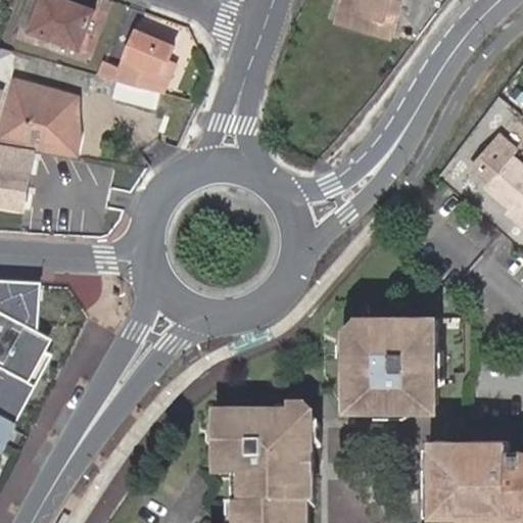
[(26,0),(15,26),(30,31),(42,0),(26,0)]
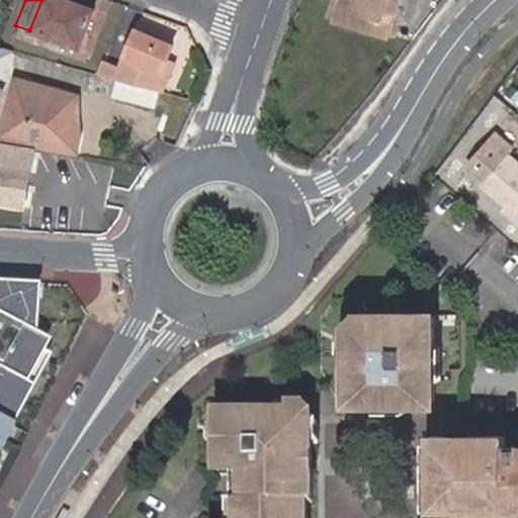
[(57,0),(41,0),(29,30),(72,49),(87,11),(57,0)]
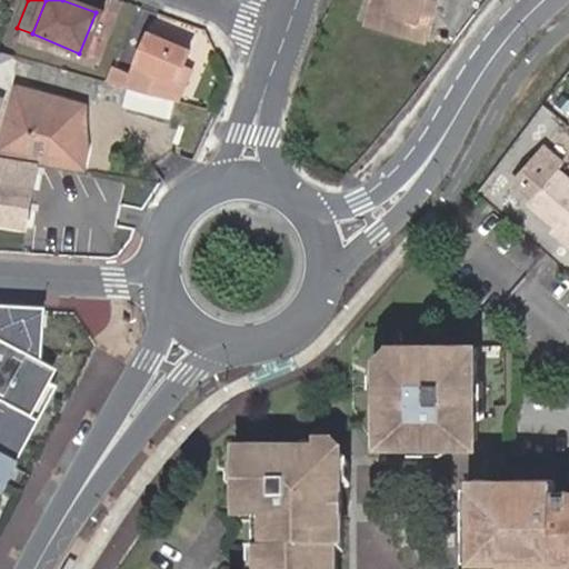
[(62,0),(96,12),(98,6),(83,0),(62,0)]
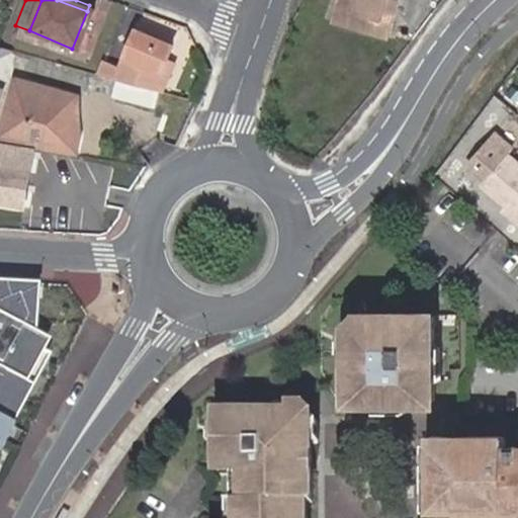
[(390,36),(397,13),(386,10),(390,0),(340,0),(335,18),(390,36)]
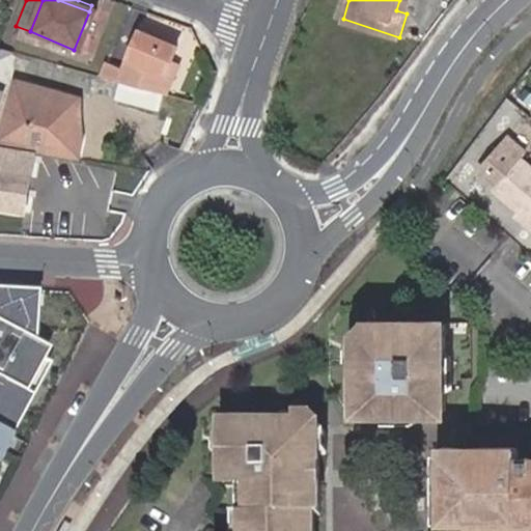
[(399,0),(396,10),(407,14),(411,0),(399,0)]
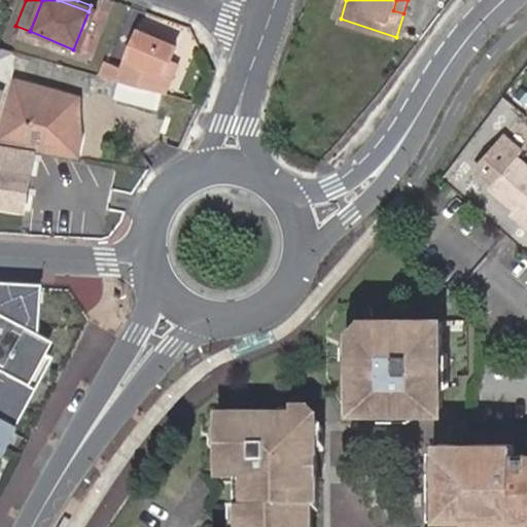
[(157,92),(163,93),(171,71),(164,69),(169,57),(173,44),(134,29),(117,71),(102,64),(95,75),(114,79),(157,92)]
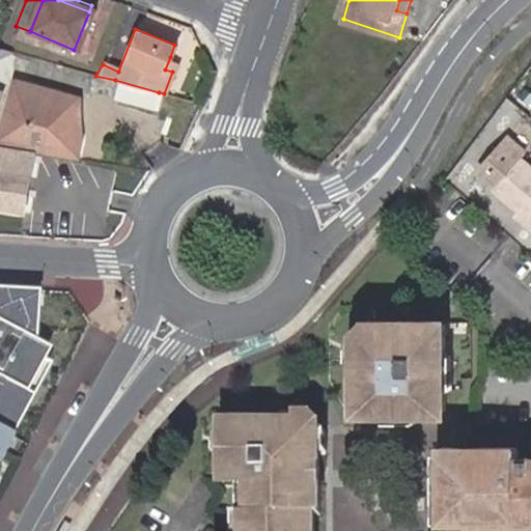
[(165,70),(172,72),(177,60),(170,57),(165,70)]
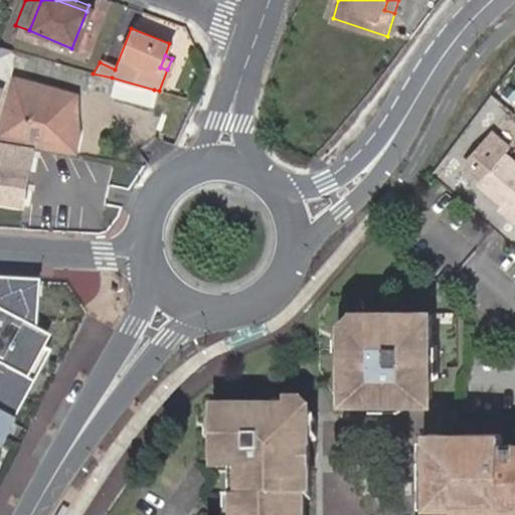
[(151,102),(154,90),(112,77),(108,92),(151,102)]
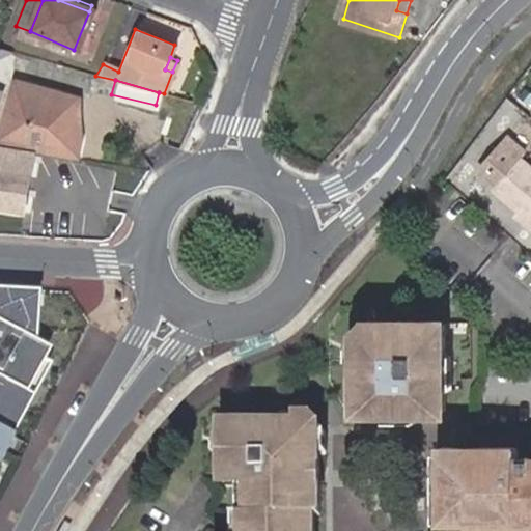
[(32,152),(85,160),(89,139),(84,138),(78,131),(67,130),(73,98),(27,90),(28,88),(19,87),(18,95),(22,96),(21,115),(15,114),(8,149),(32,152)]
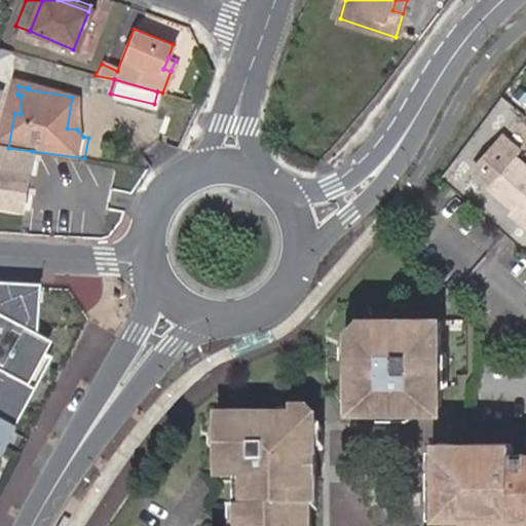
[(83,137),(88,138),(90,130),(80,117),(83,98),(72,97),(67,128),(77,129),(83,137)]
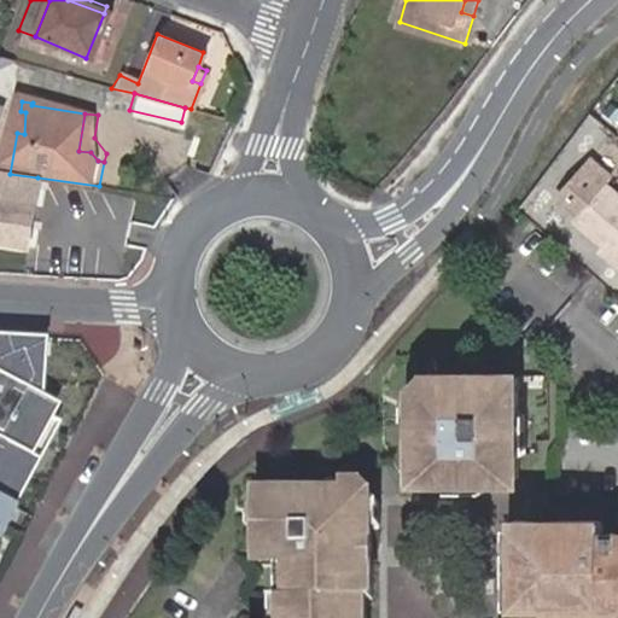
[(0,240),(29,246),(38,178),(10,174),(0,172),(0,240)]
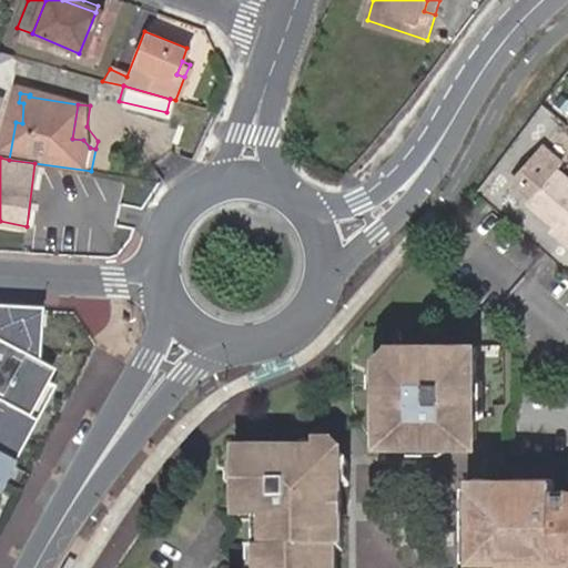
[(555,225),(567,236),(567,178),(556,168),(527,202),(555,225)]
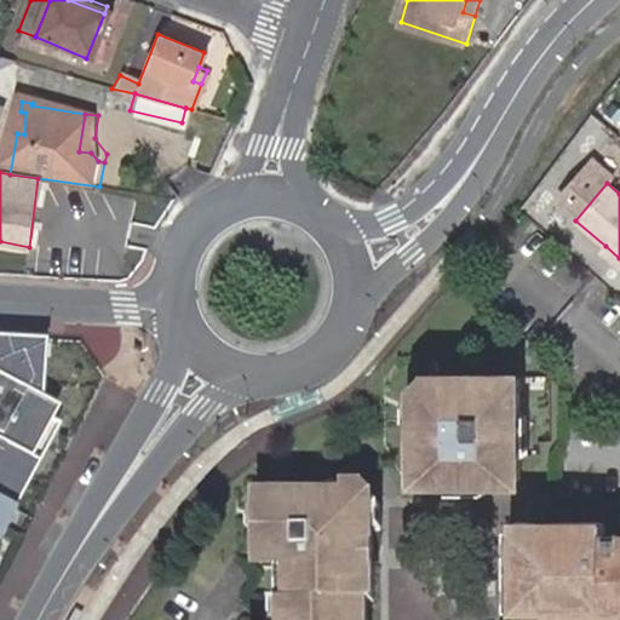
[(619,269),(619,258),(606,246),(601,252),(619,269)]
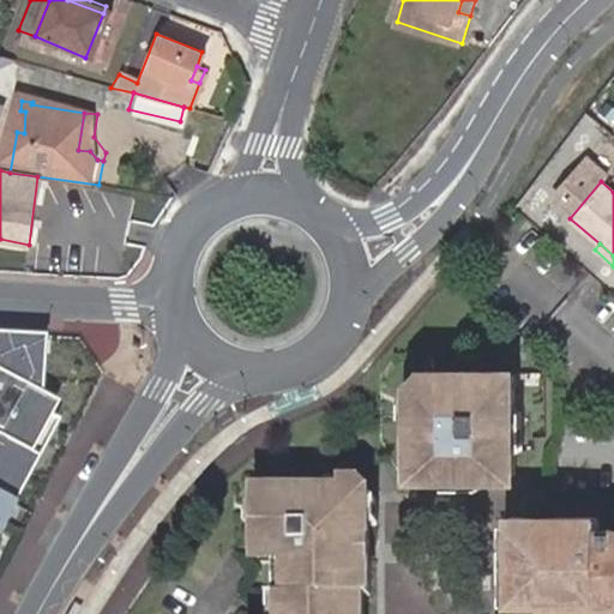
[(0,497),(10,504),(59,420),(47,414),(53,403),(38,395),(43,335),(0,331),(0,497)]
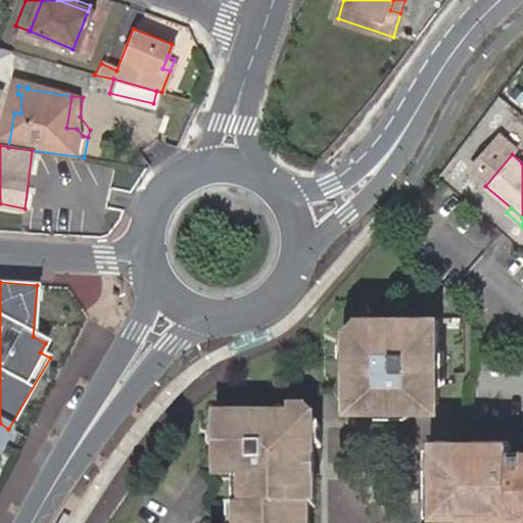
[(437,349),(438,317),(368,316),(362,316),(349,328),(348,358),(346,401),(375,403),(375,409),(375,410),(407,411),(407,405),(436,405),(437,384),(437,349)]
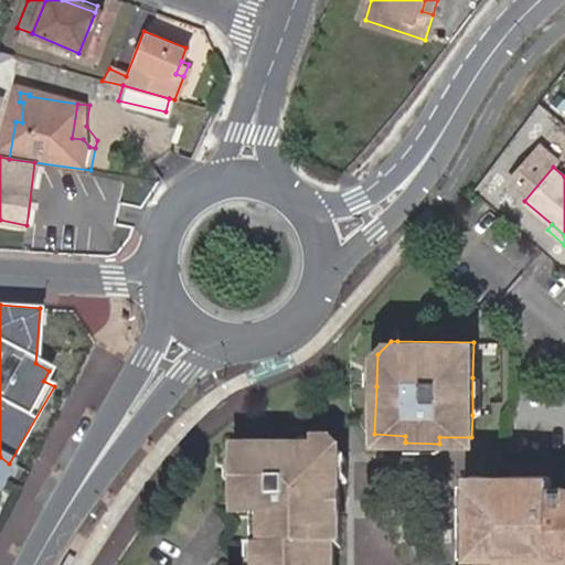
[(376,386),(377,354),(369,363),(366,385),(376,386)]
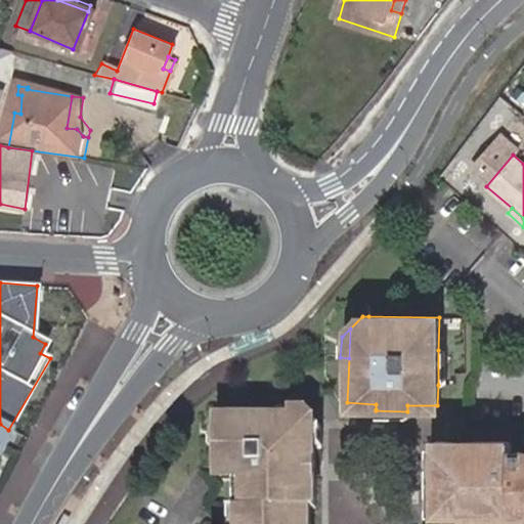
[(407,411),(376,410),(376,419),(407,420),(407,411)]
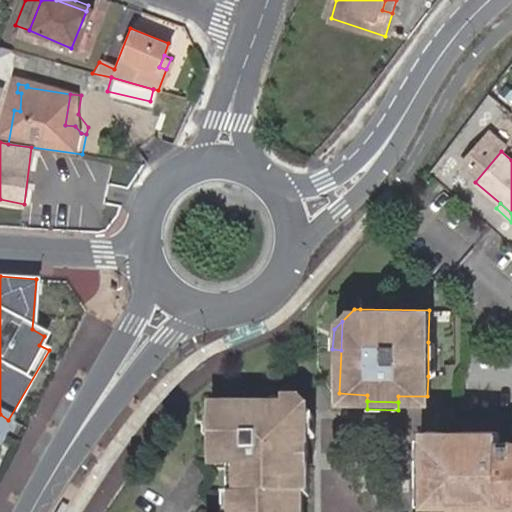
[(273,403),(272,413),(285,413),(285,404),(273,403)]
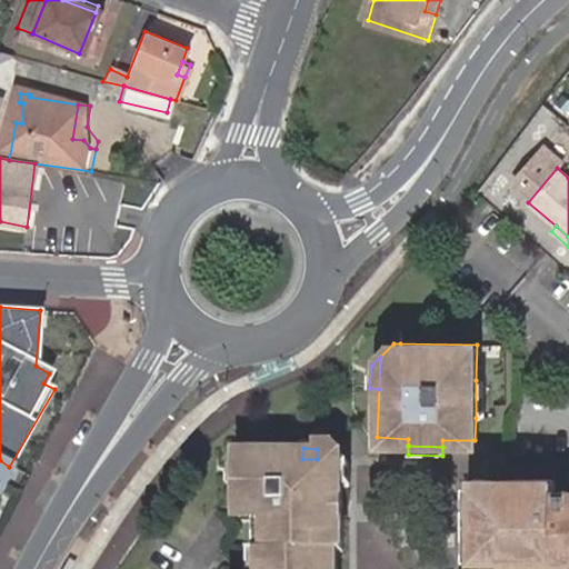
[(333,568),(335,553),(338,555),(340,517),(329,517),(330,500),(340,501),(341,457),(331,449),(317,449),(317,459),(302,459),(242,457),(236,463),(235,488),(233,516),(253,517),(252,522),(265,522),(262,553),(258,553),(257,568),(333,568)]
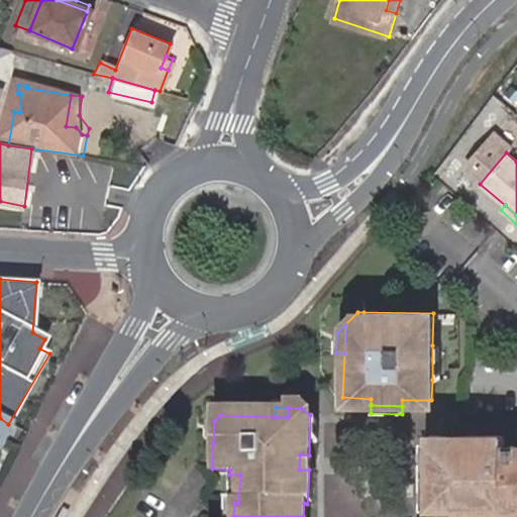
[(0,439),(8,424),(0,419),(0,439)]
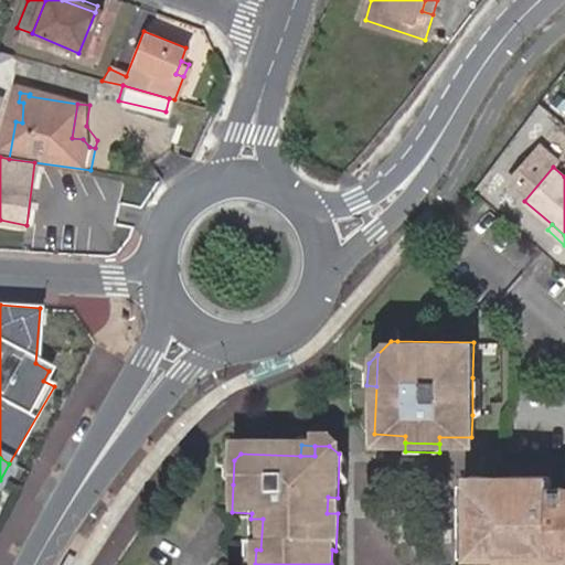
[(224,483),(233,484),(234,460),(225,468),(224,483)]
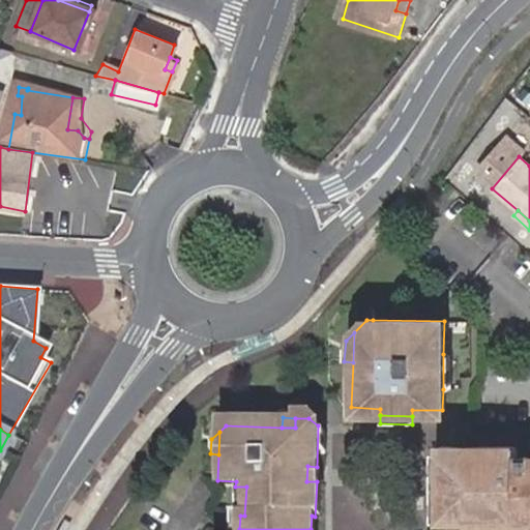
[(529,472),(527,472),(516,472),(516,460),(516,448),(472,447),(472,454),(439,455),(438,521),(472,522),(472,527),(521,528),(529,527),(529,472)]
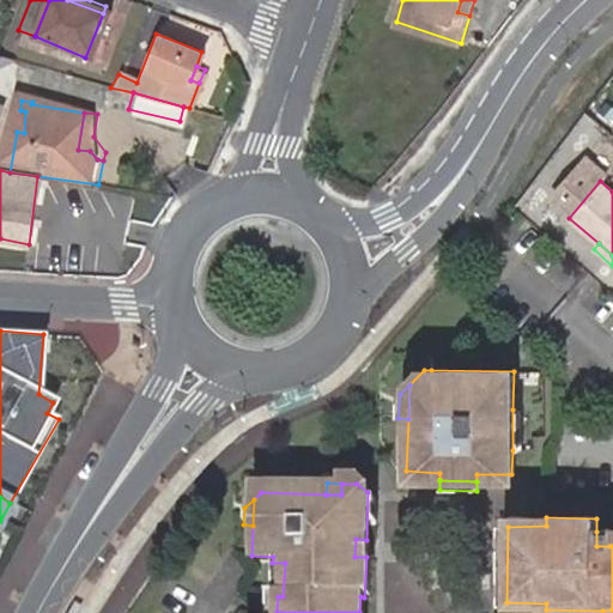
[(612,532),(596,532),(596,546),(610,546),(612,546),(612,532)]
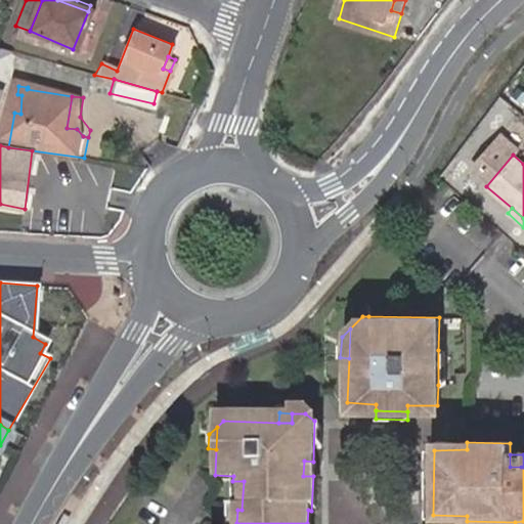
[(303,476),(313,476),(313,462),(304,461),(303,476)]
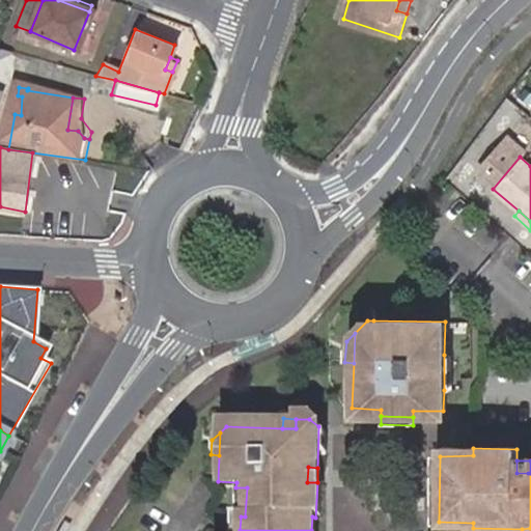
[(234,515),(241,516),(245,516),(247,487),(235,487),(234,515)]
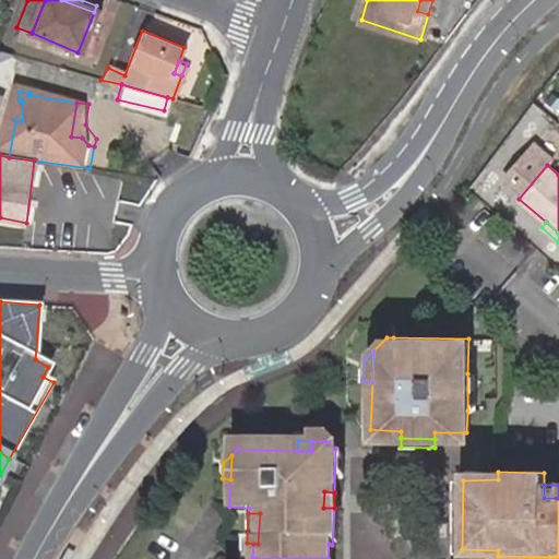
[(244,543),(242,558),(252,558),(253,544),(247,543),(244,543)]
